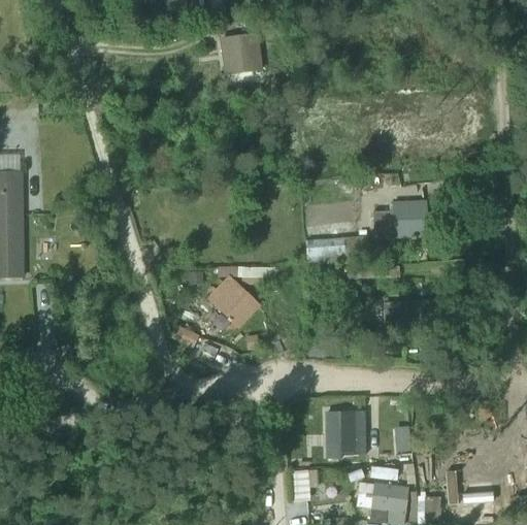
[(151,0),(153,13),(175,11),(175,8),(188,7),(187,0),(151,0)]
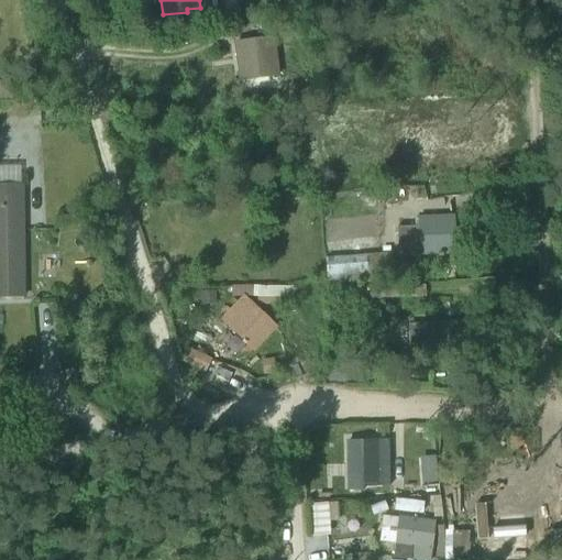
[(223,0),(226,17),(240,15),(239,0),(223,0)]
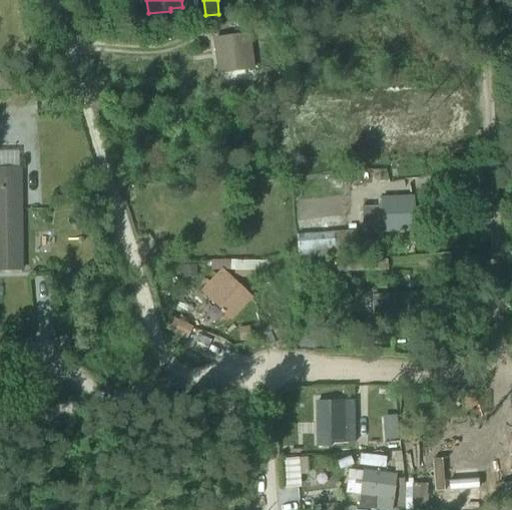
[(213,36),(218,72),(256,67),(250,31),(213,36)]
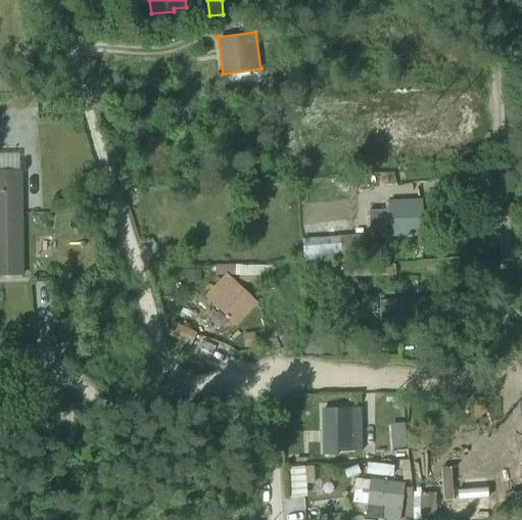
[(0,274),(25,275),(24,170),(20,170),(20,160),(0,160),(0,274)]
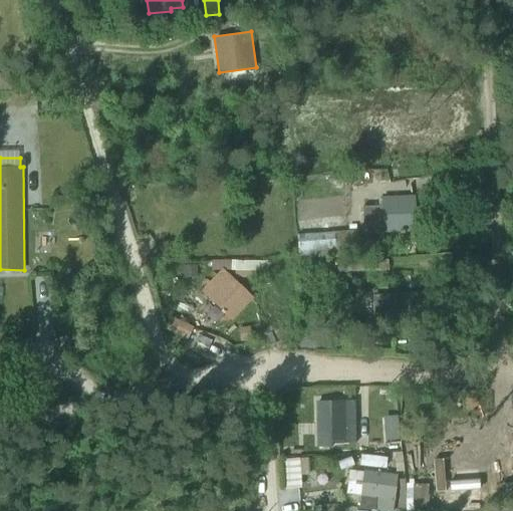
[(378,198),(379,205),(363,206),(364,227),(383,226),(383,231),(416,229),(414,197),(378,198)]
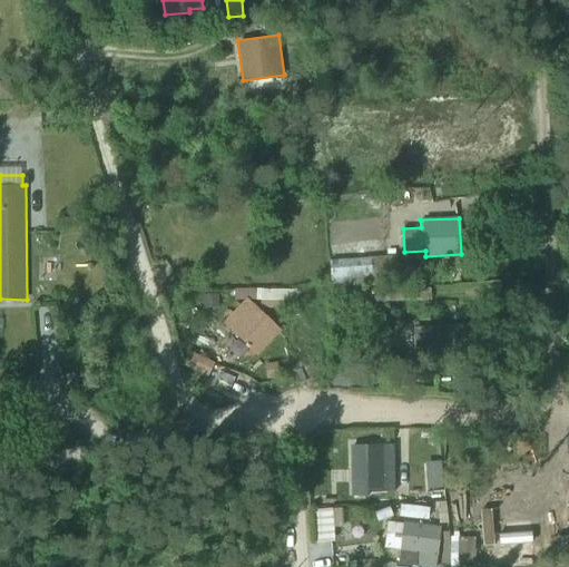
[(332,285),(419,281),(419,275),(425,274),(425,263),(418,263),(398,264),(396,254),(331,260),(332,285)]
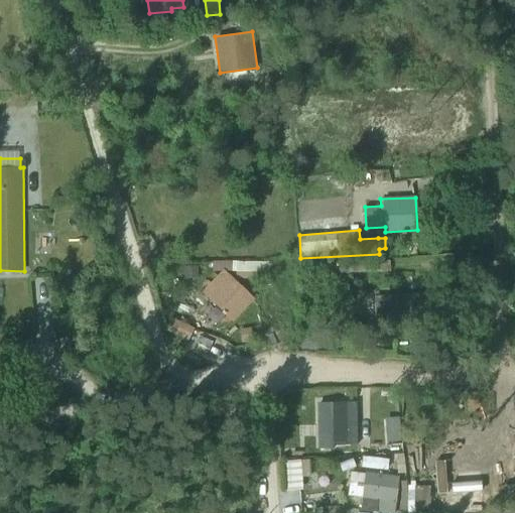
[(236,277),(270,277),(270,260),(213,260),(213,270),(235,270),(236,277)]
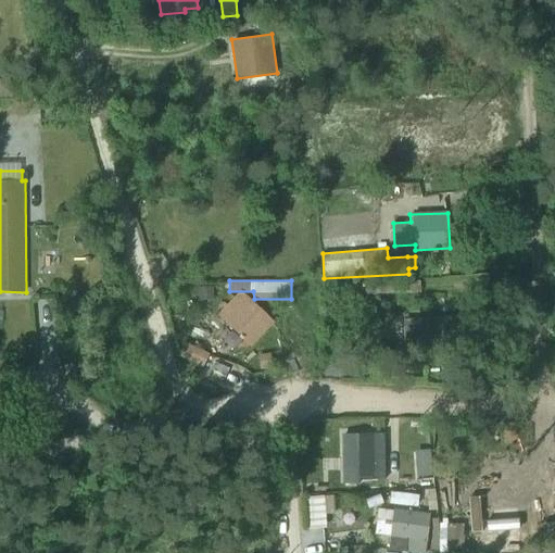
[(239,336),(242,338),(243,337),(251,343),(273,321),(241,291),(219,314),(240,334),(239,336)]
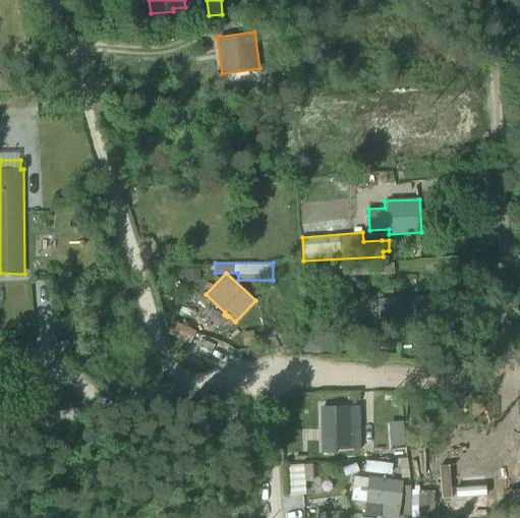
[(436,292),(448,292),(447,274),(436,274),(436,292)]
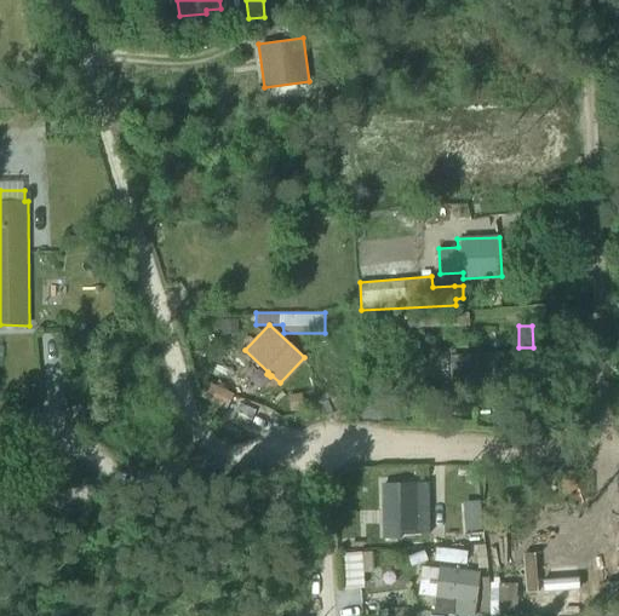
[(481,387),(481,384),(522,383),(521,352),(465,353),(465,355),(451,355),(451,384),(477,384),(477,387),(481,387)]
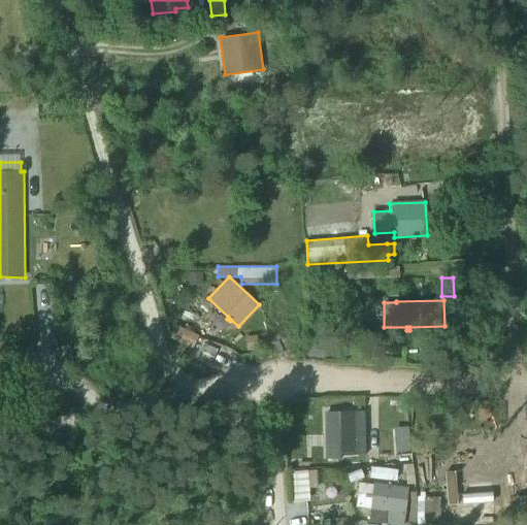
[(341,455),(365,454),(364,411),(326,412),(327,457),(341,458),(341,455)]
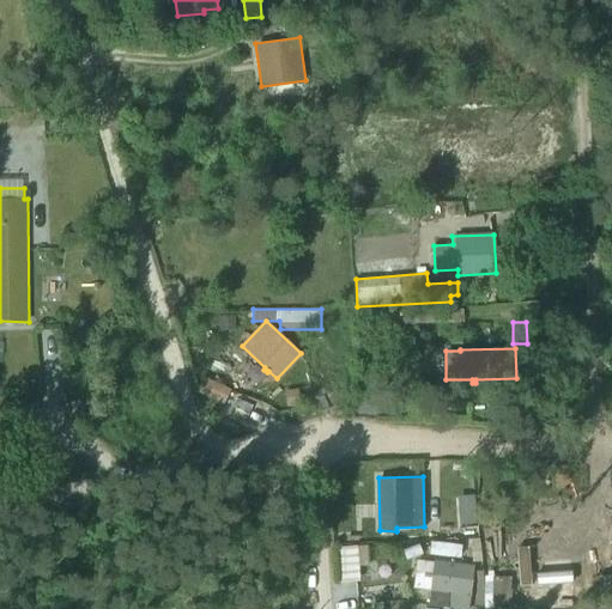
[(447,528),(478,525),(476,495),(459,497),(459,495),(444,497),(447,528)]
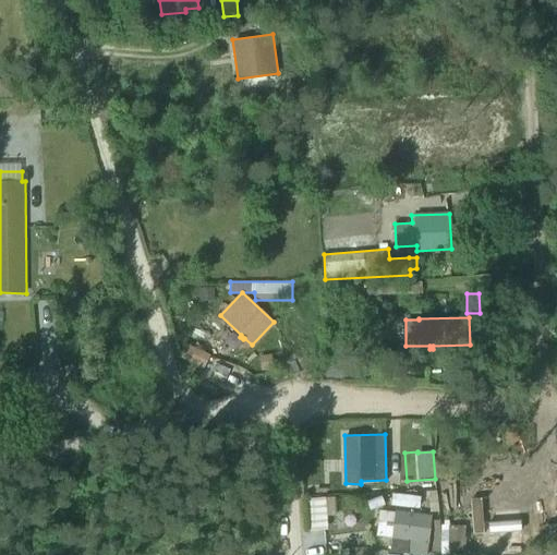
[(464,554),(523,551),(521,507),(481,510),(483,533),(467,533),(467,525),(448,525),(448,550),(464,550),(464,554)]
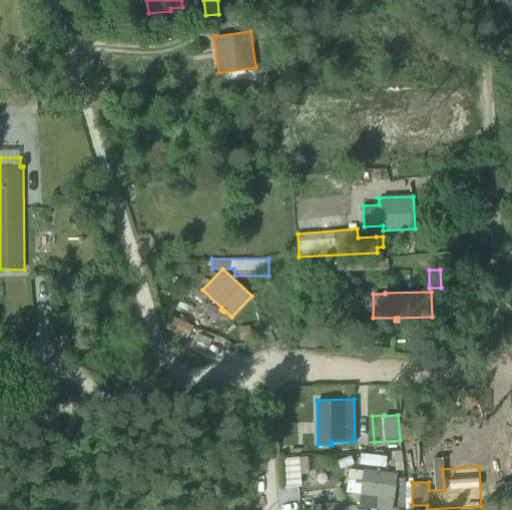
[(359,507),(375,509),(393,509),(399,473),(364,468),(364,470),(350,468),(347,492),(356,492),(355,503),(359,503),(359,507)]
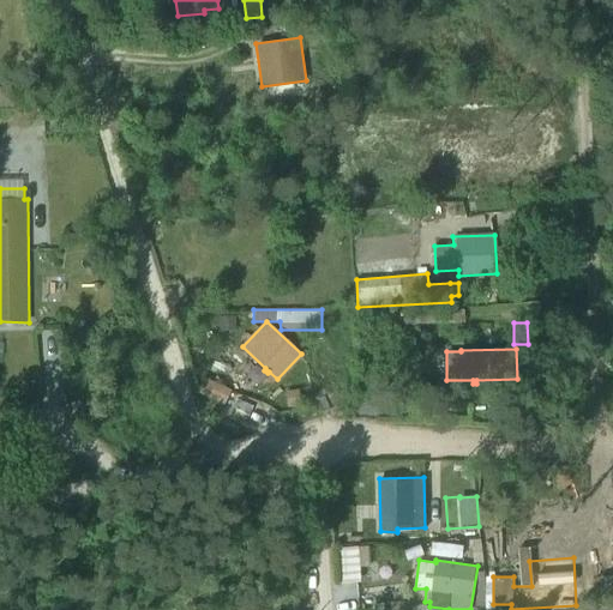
[(602,603),(612,602),(612,574),(601,575),(602,603)]
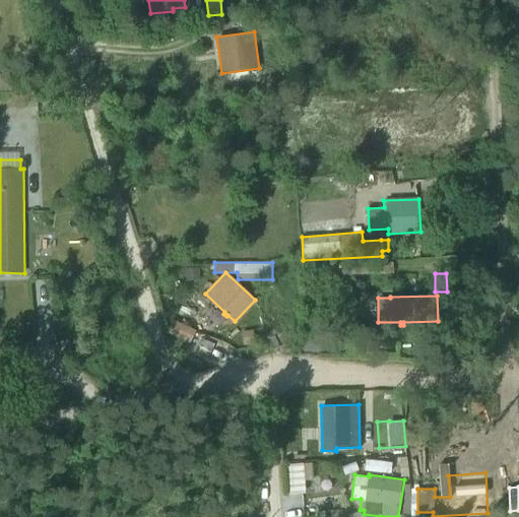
[(306,516),(350,516),(350,505),(330,506),(330,511),(307,512),(306,516)]
